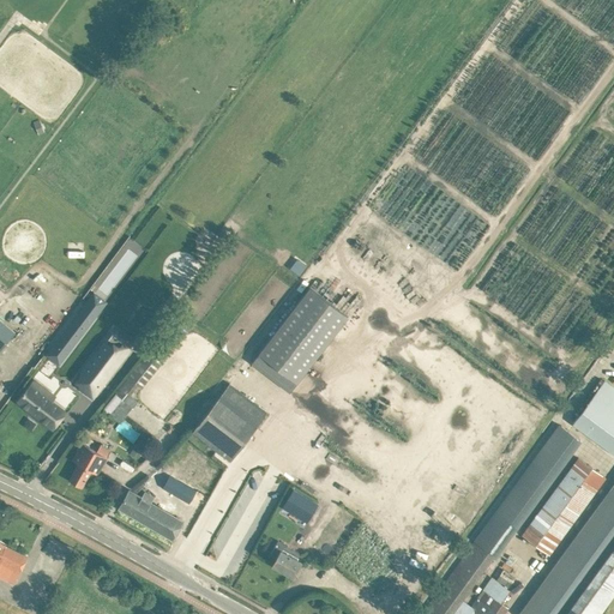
[(90,23),(86,29),(101,38),(104,32),(90,23)]
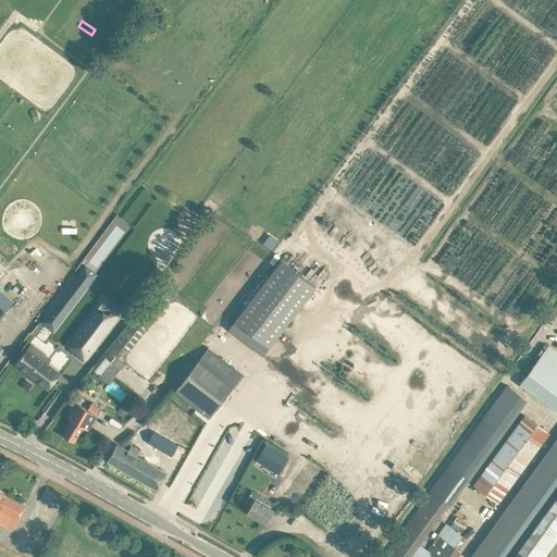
[(36,109),(31,110),(35,122),(40,121),(36,109)]
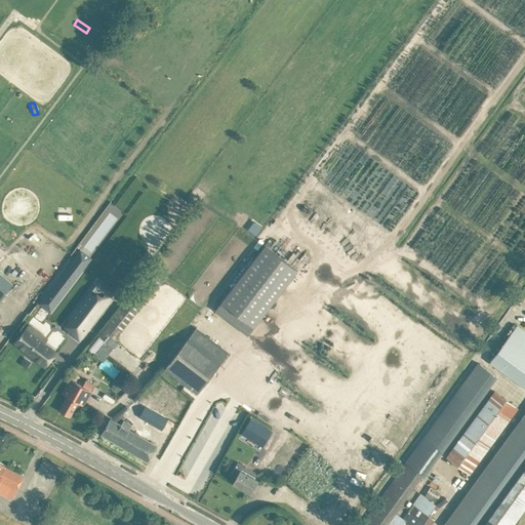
[(266,244),(220,303),(253,328),(298,270),(266,244)]
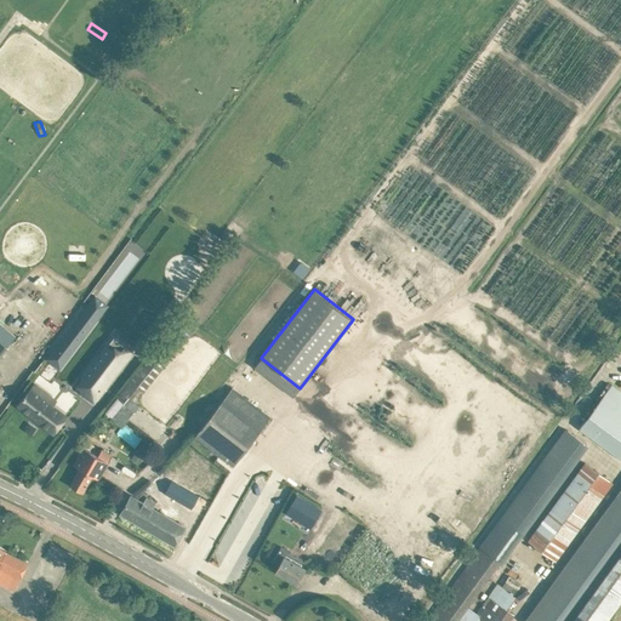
[(78,318),(47,357),(60,365),(89,326),(78,318)]
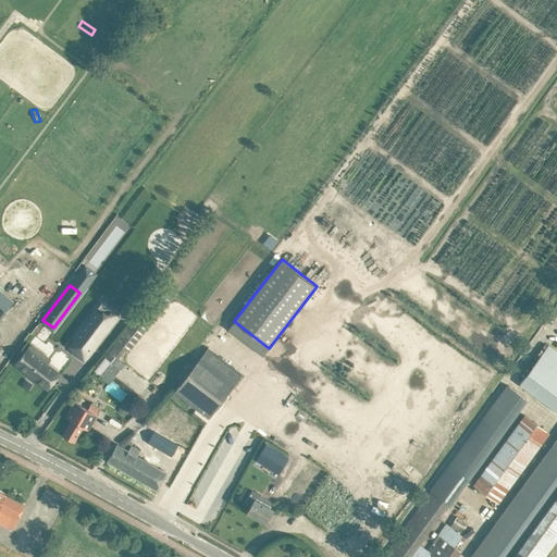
[(14,301),(0,289),(0,320),(14,301)]
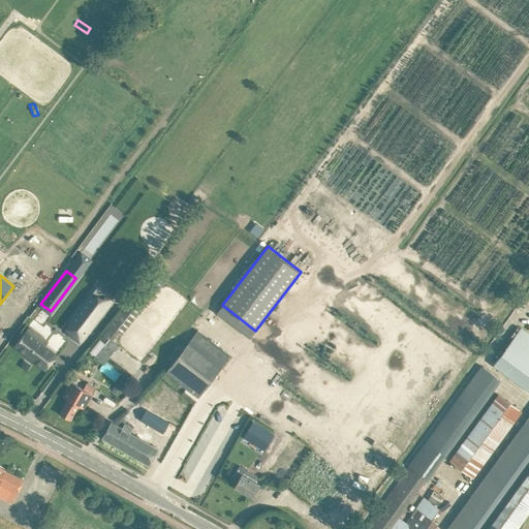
[(99,340),(89,353),(98,361),(110,348),(107,346),(155,289),(146,282),(98,339),(99,340)]
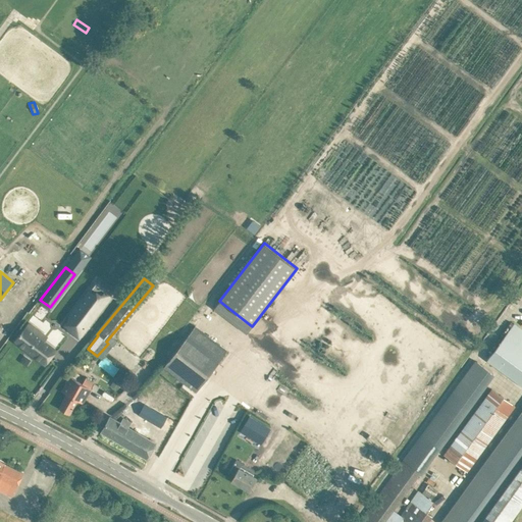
[(98,282),(92,292),(96,294),(102,292),(106,303),(113,294),(98,282)]
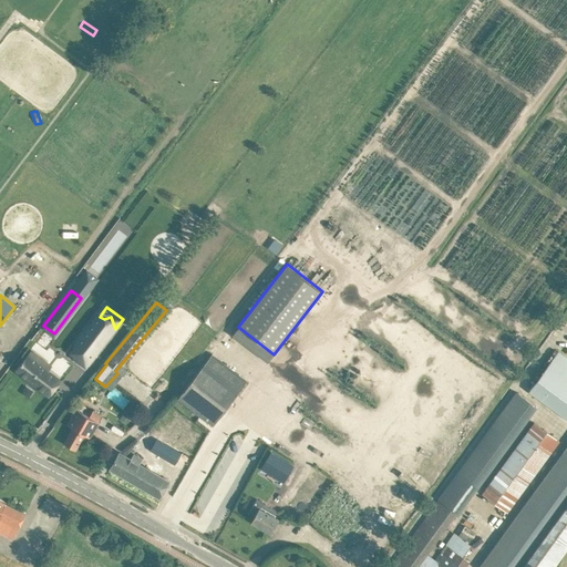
[(90,330),(74,350),(78,353),(74,358),(86,367),(95,354),(84,347),(94,333),(90,330)]
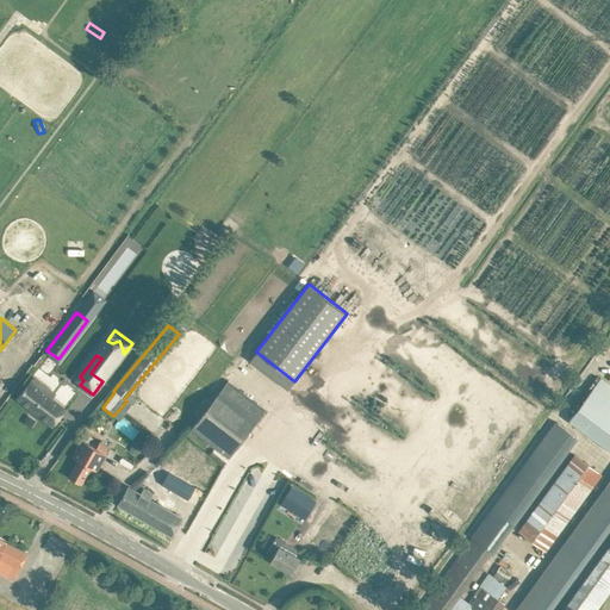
[(66,409),(47,394),(49,390),(33,378),(17,399),(53,427),(66,409)]
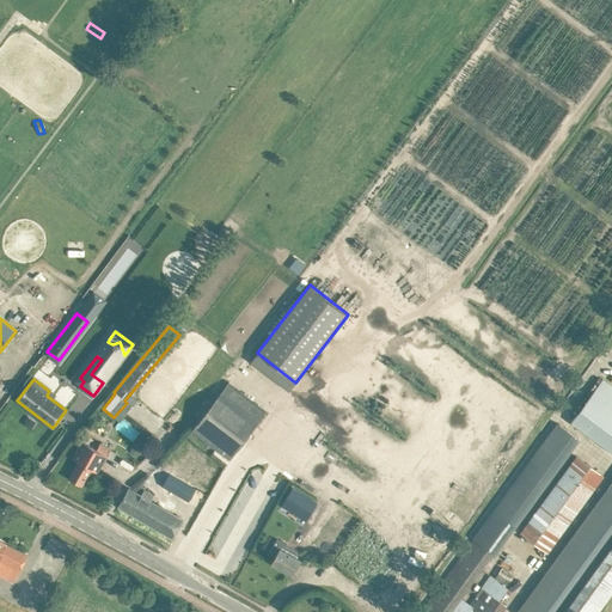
[(611,438),(611,385),(603,379),(577,412),(611,438)]
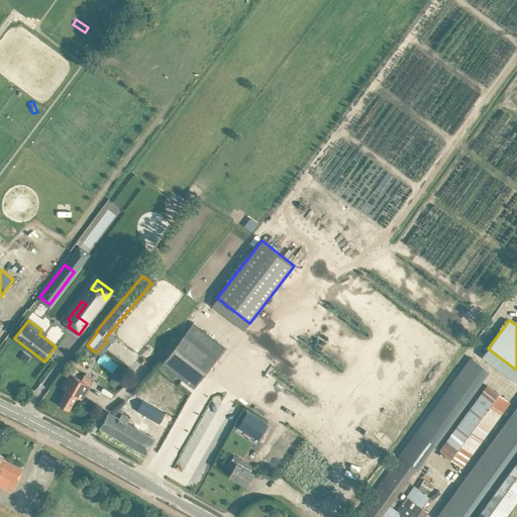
[(194,388),(225,347),(193,323),(162,363),(194,388)]
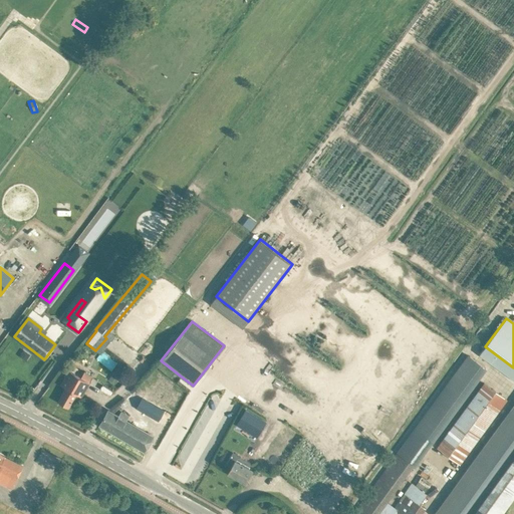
[(469,355),(352,513),(421,513),(426,509),(405,493),(395,507),(388,502),(414,466),(416,467),(487,368),(469,355)]
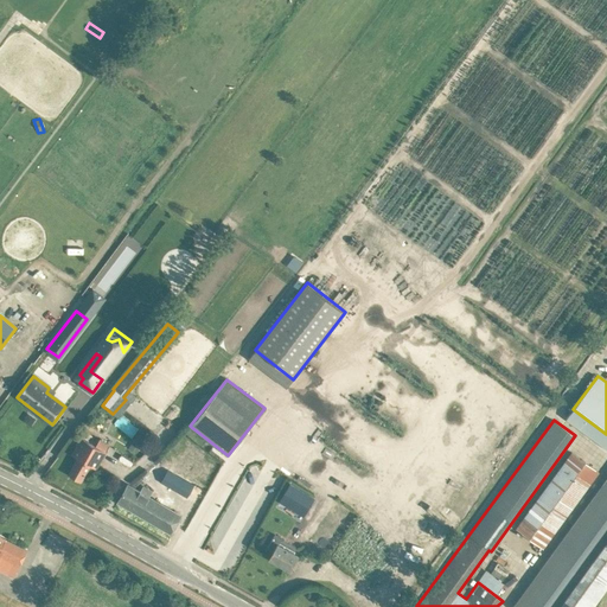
[(78,459),(69,474),(81,481),(90,466),(96,470),(110,446),(100,440),(88,433),(84,439),(82,438),(71,454),(78,459)]
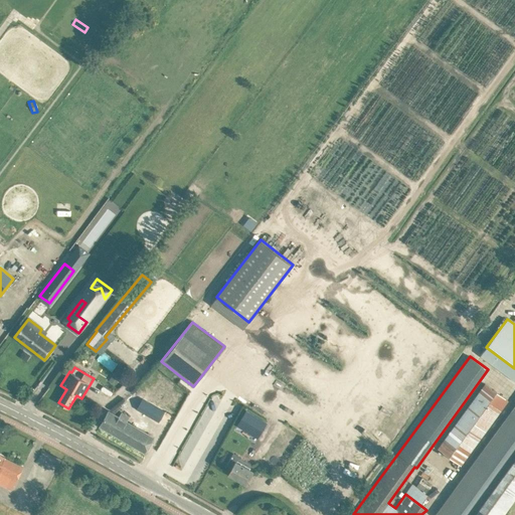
[(461,466),(507,400),(484,384),(438,449),(461,466)]
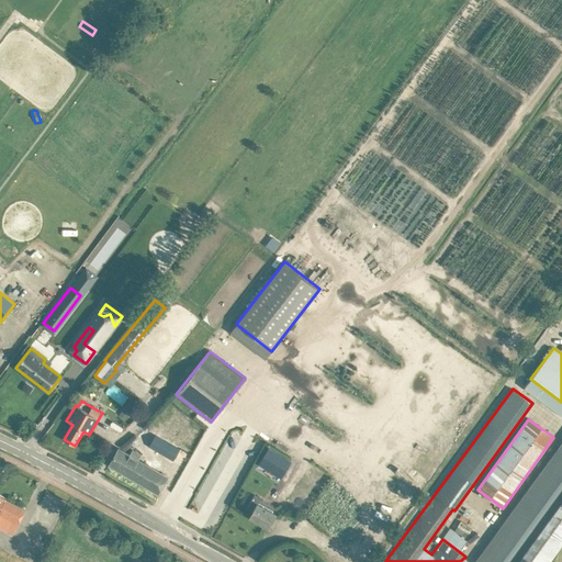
[(180,449),(171,445),(156,436),(149,447),(173,461),(180,449)]
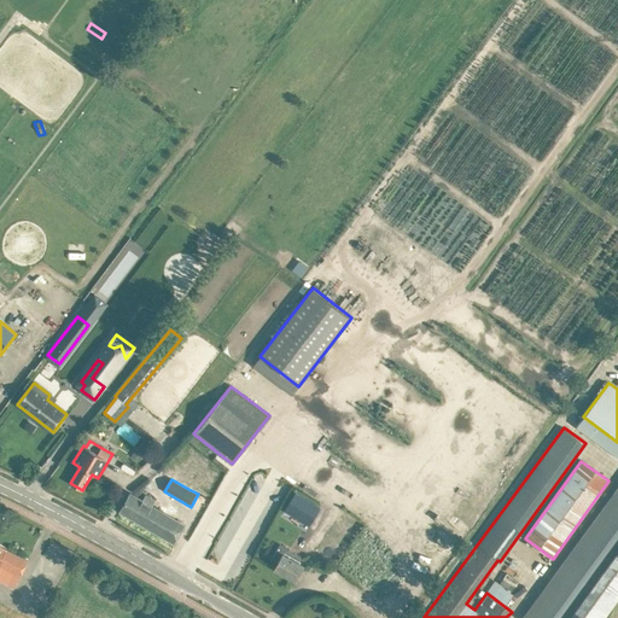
[(342,571),(391,508),(357,483),(309,546),(342,571)]
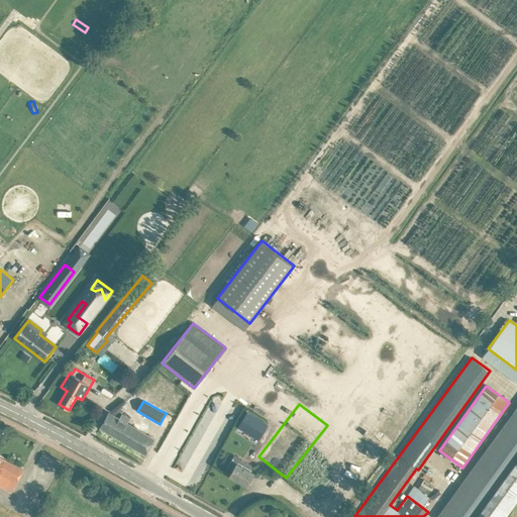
[(467,516),(516,447),(516,407),(436,516),(467,516)]
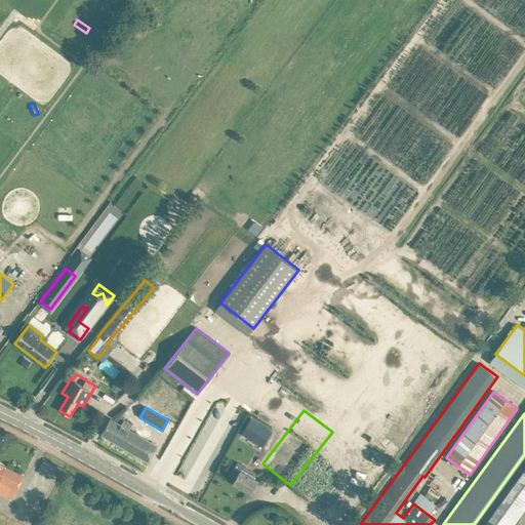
[(249,418),(241,435),(264,447),(272,430),(249,418)]
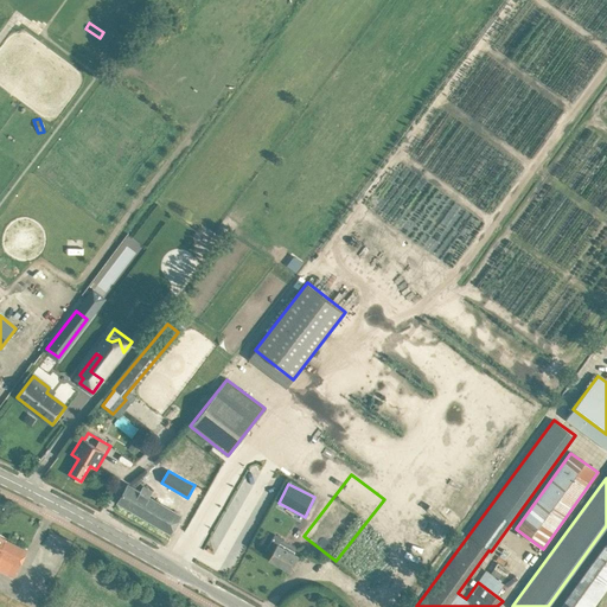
[(180,516),(149,497),(152,492),(142,486),(140,492),(128,485),(117,503),(170,534),(180,516)]
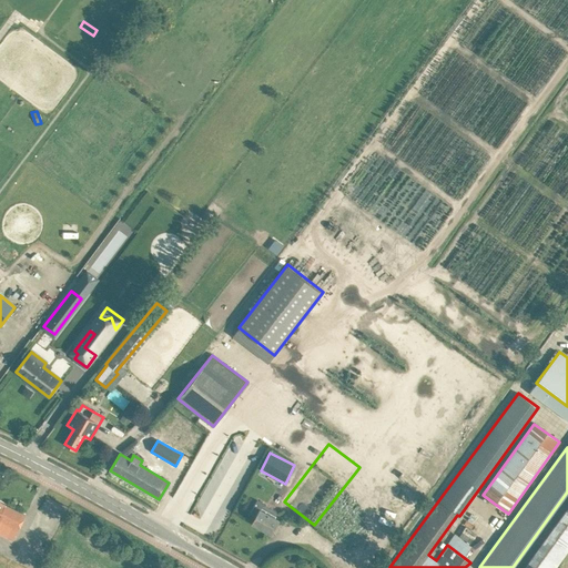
[(256,516),(252,523),(271,534),(272,533),(275,534),(281,524),(277,521),(279,520),(275,518),(277,514),(276,510),(257,500),(250,513),(256,516)]
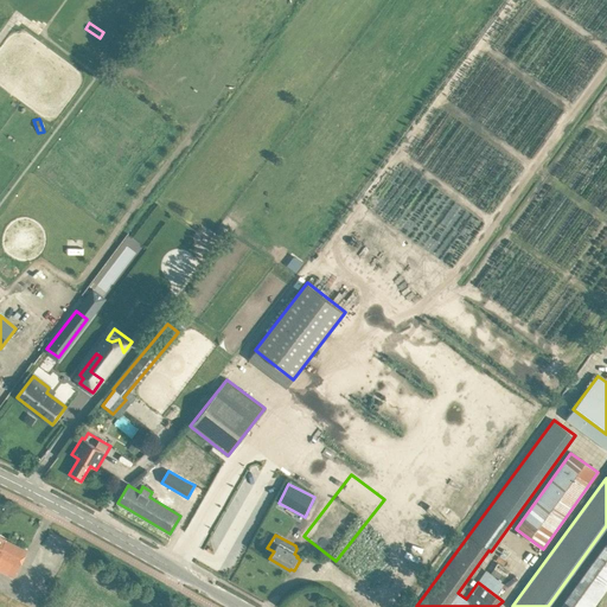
[(0,570),(14,577),(27,550),(6,540),(0,536),(0,570)]
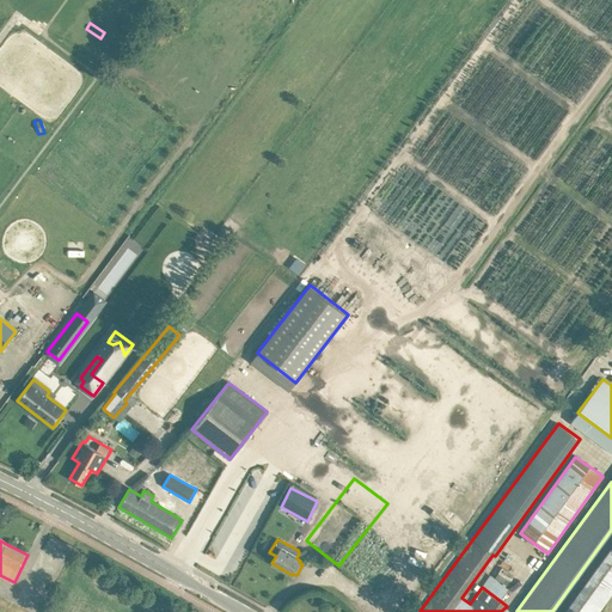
[(611,546),(564,611),(597,611),(611,591),(611,546)]
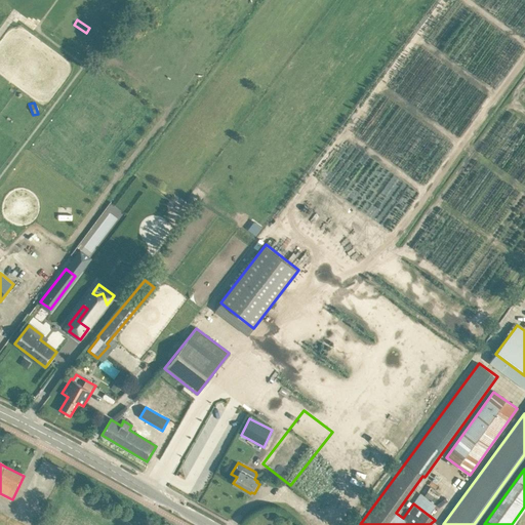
[(479,475),(474,472),(463,486),(469,489),(479,475)]
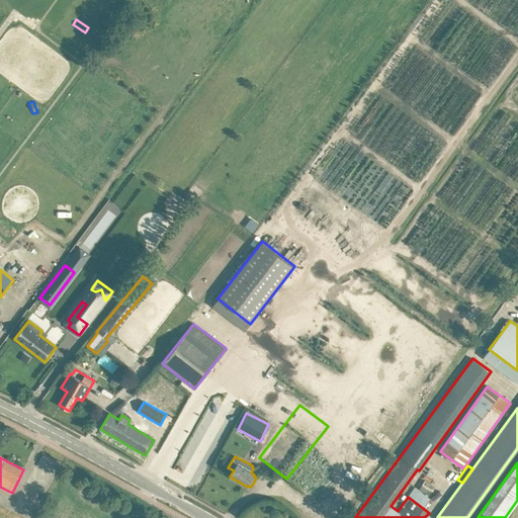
[(337,470),(315,501),(330,512),(352,482),(337,470)]
